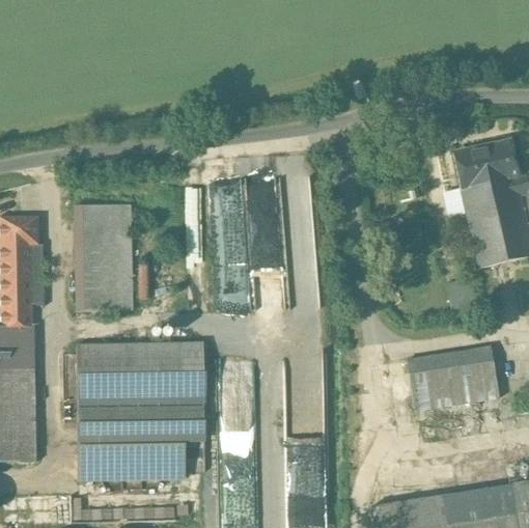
[(516,142),(454,155),(462,189),(516,178),(522,177),(521,175),(516,142)]
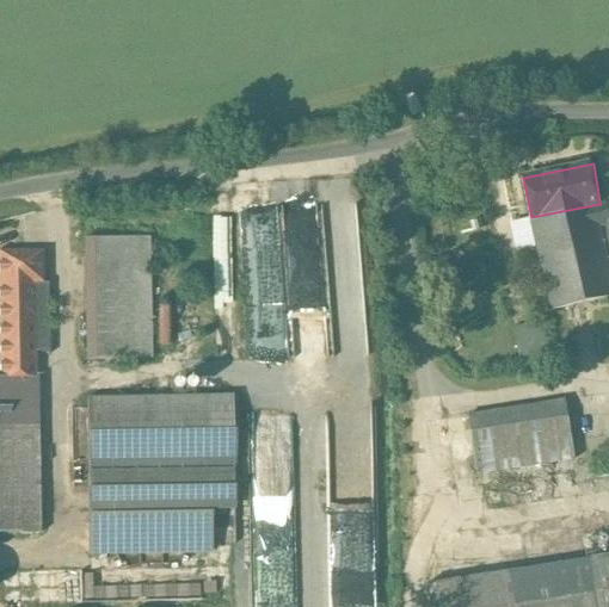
[(608,199),(600,202),(601,204),(594,205),(598,224),(608,222),(608,199)]
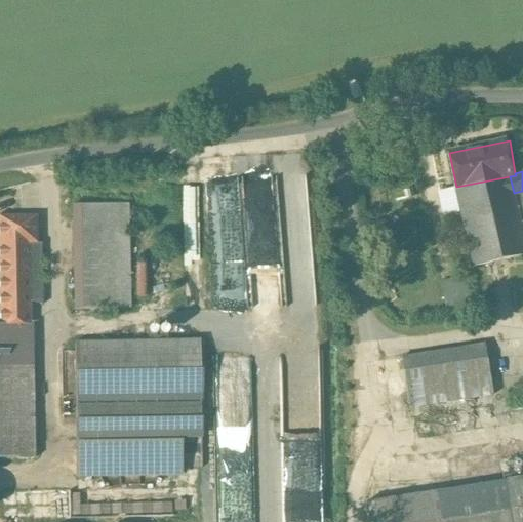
[(510,176),(456,187),(474,266),(522,253),(522,232),(514,193),(510,176)]
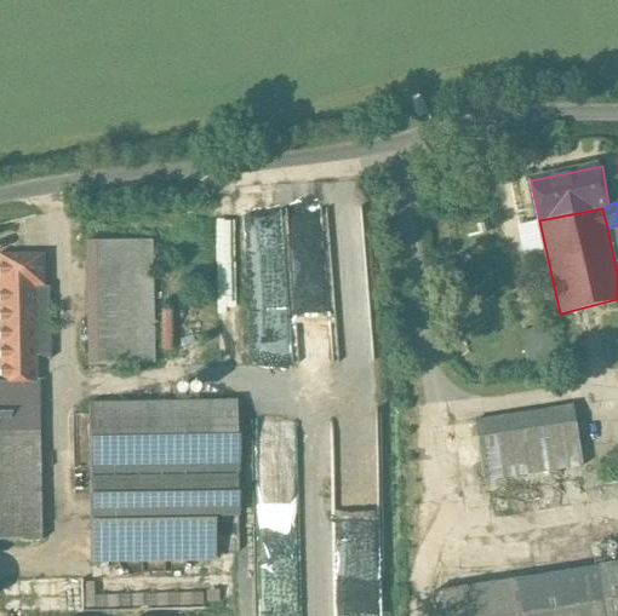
[(129,239),(87,240),(90,363),(131,363),(131,361),(129,239)]
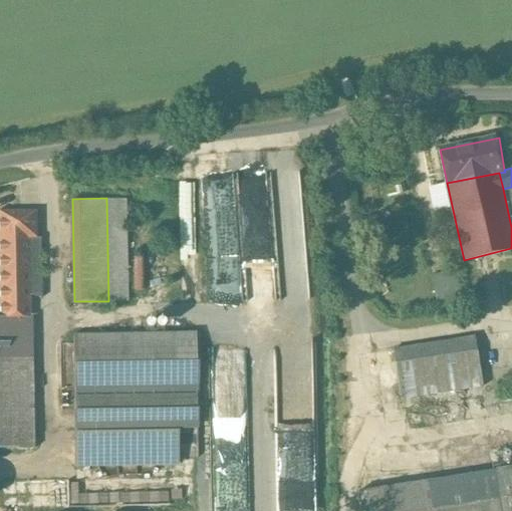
[(37,209),(0,210),(0,220),(0,237),(31,236),(38,236),(37,209)]
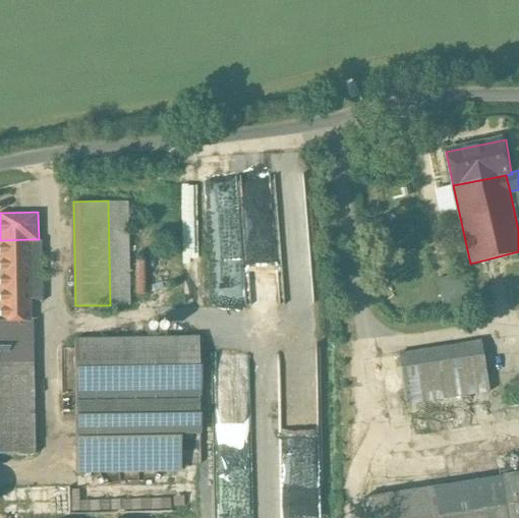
[(276,250),(277,213),(246,212),(246,249),(276,250)]
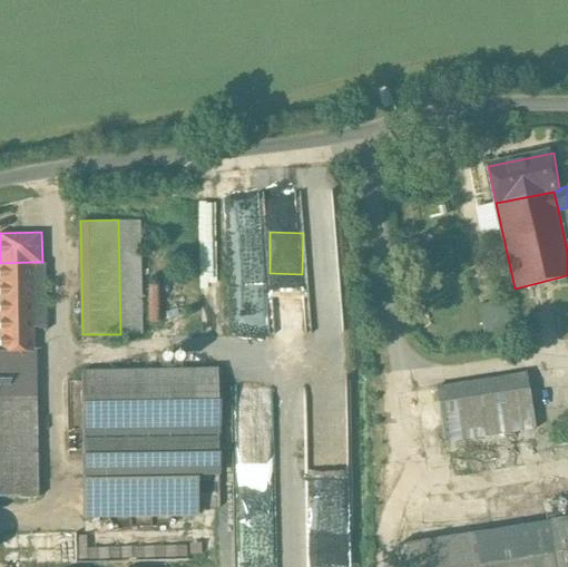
[(35,262),(0,263),(2,351),(35,350),(35,329),(35,262)]
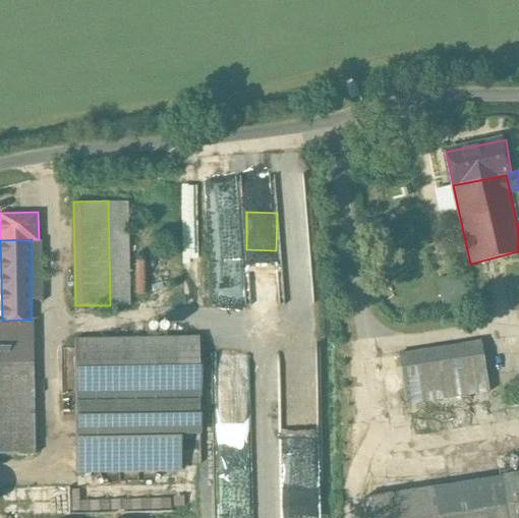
[(39,239),(32,239),(32,300),(44,300),(43,239),(39,239)]
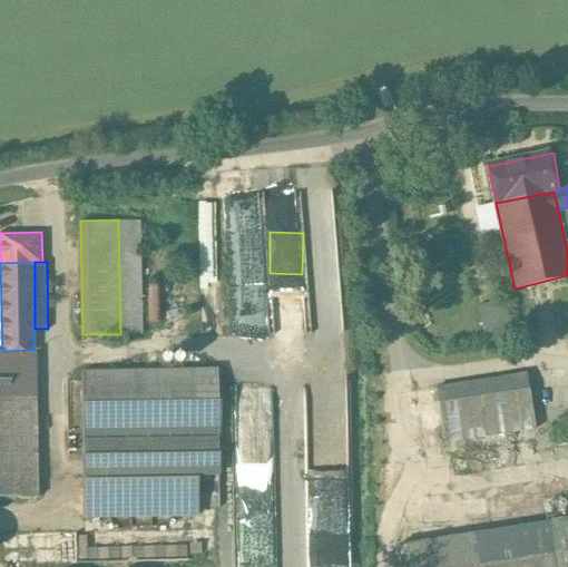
[(0,351),(0,496),(39,496),(37,350),(35,350),(2,351),(0,351)]
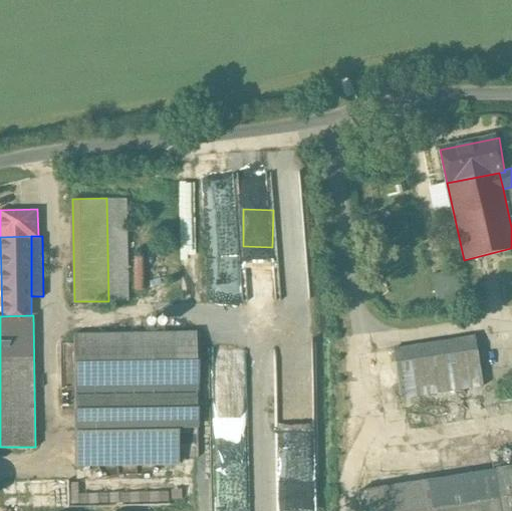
[(197,330),(75,332),(77,429),(199,428),(197,330)]
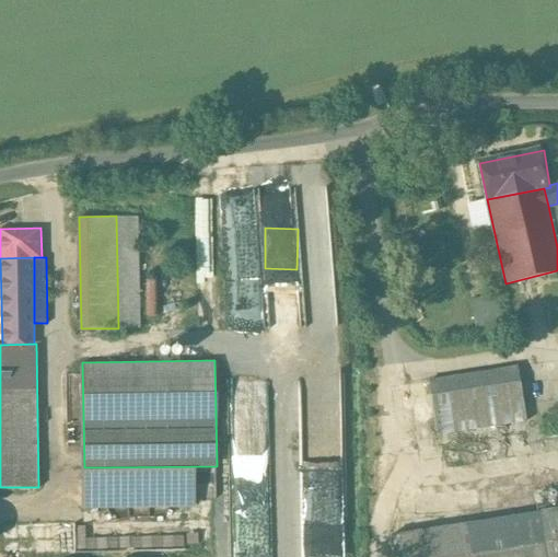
[(516,366),(429,379),(434,410),(523,397),(516,366)]
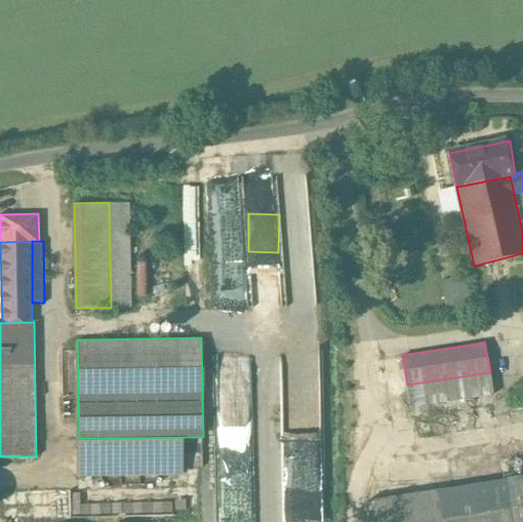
[(490,372),(407,385),(410,406),(493,393),(490,372)]
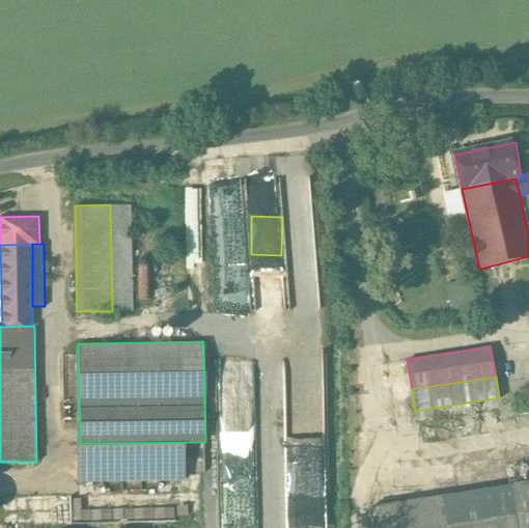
[(80,446),(80,478),(185,477),(184,445),(80,446)]
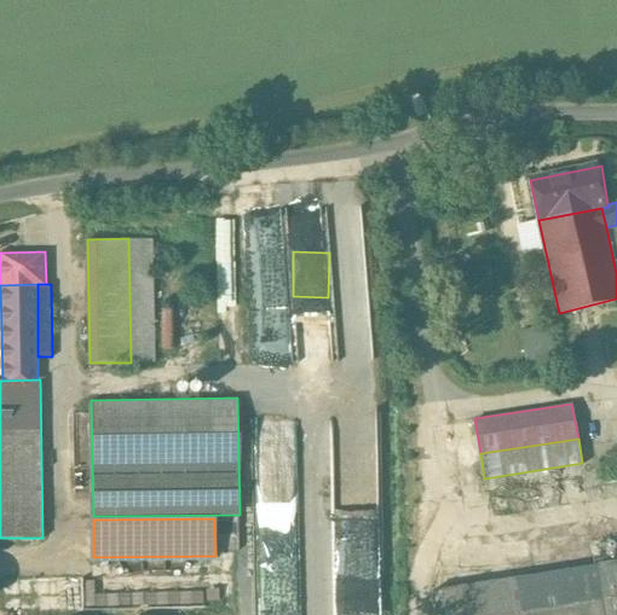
[(616,561),(603,564),(609,614),(616,614),(616,561)]
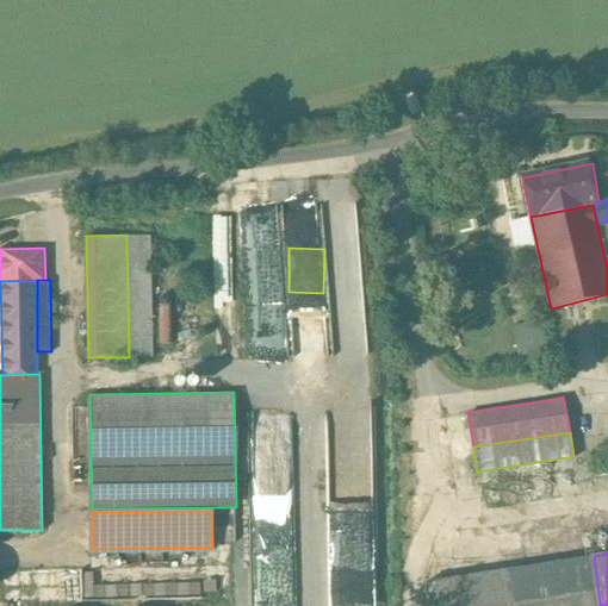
[(600,605),(594,556),(538,566),(544,605),(600,605)]
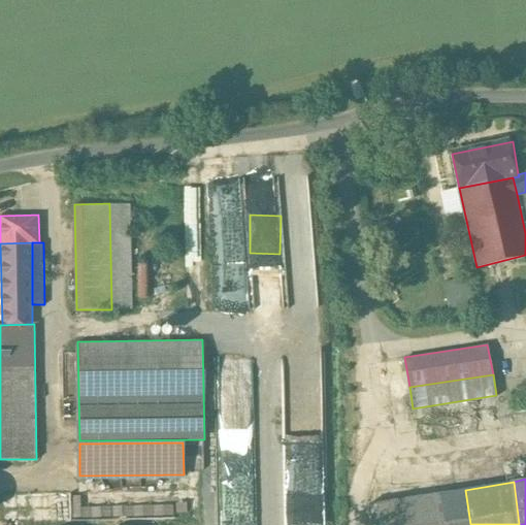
[(470,524),(465,490),(368,503),(371,524),(470,524)]
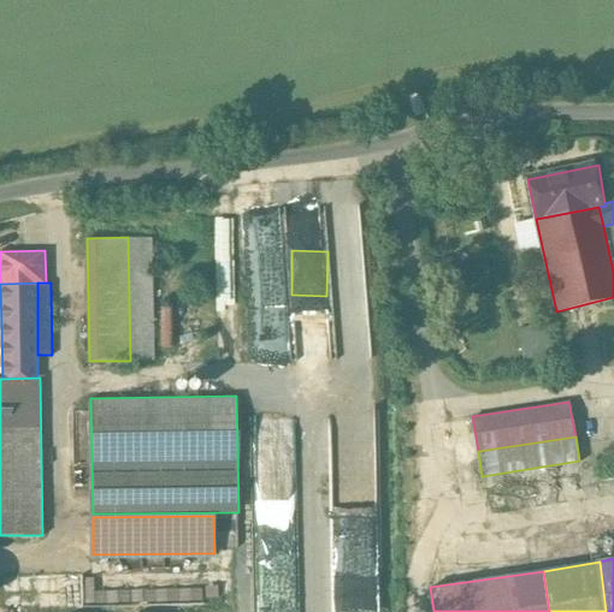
[(83,572),(3,575),(3,606),(84,605),(83,572)]
